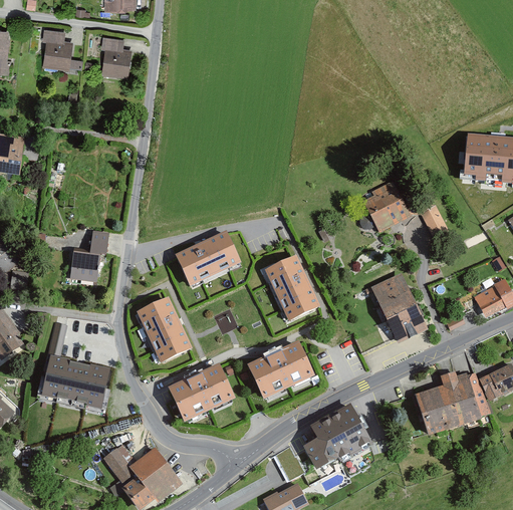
[(75,5),(75,13),(84,13),(84,5),(75,5)]
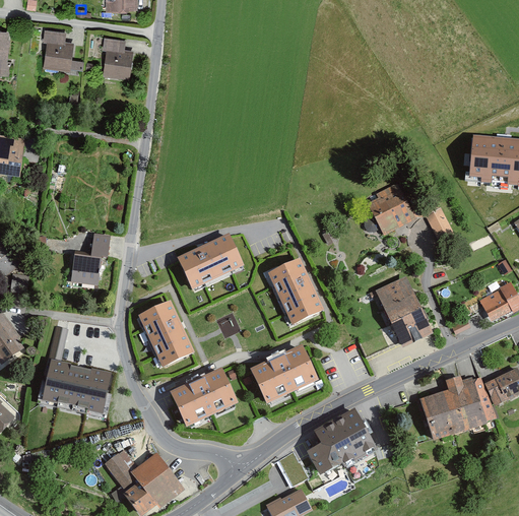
[(0,73),(7,74),(8,64),(6,63),(10,28),(0,26),(0,73)]
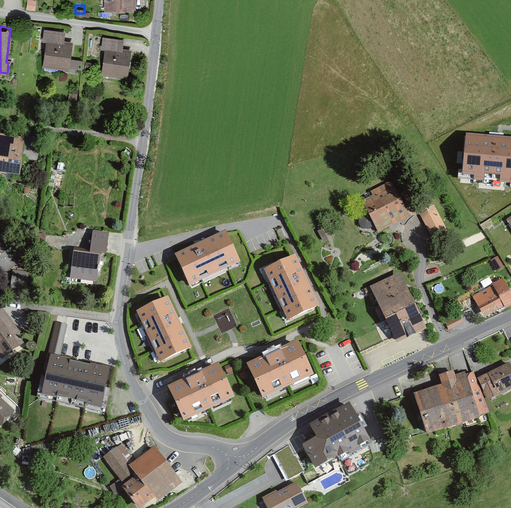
[(43,38),(47,38),(43,65),(69,68),(70,65),(81,67),(83,58),(71,56),(73,40),(65,39),(66,29),(44,27),(43,38)]
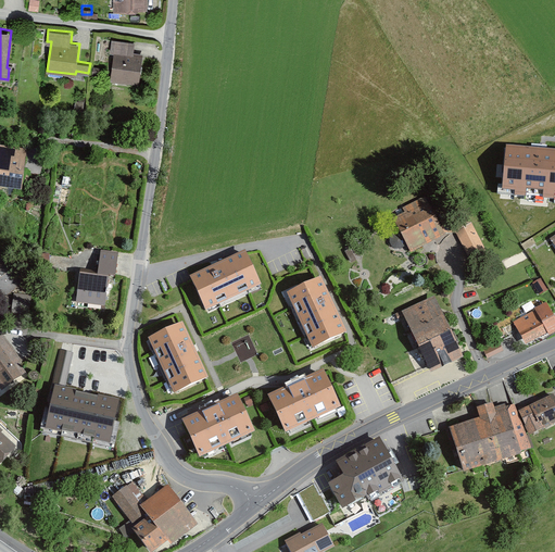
[(135,40),(111,37),(110,50),(114,51),(112,78),(139,82),(142,51),(134,50),(135,40)]
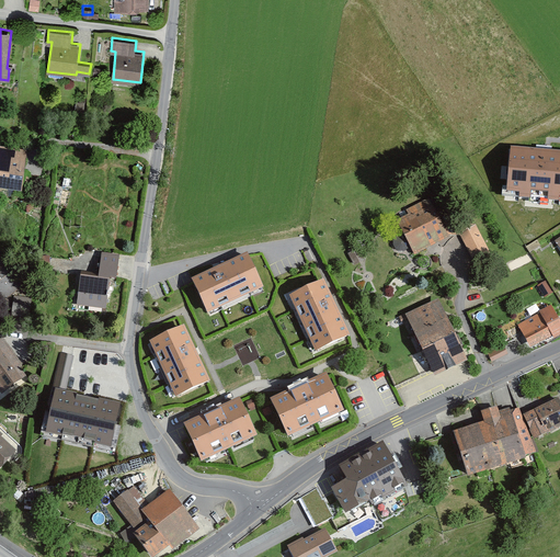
[(86,101),(76,100),(75,111),(84,112),(86,101)]
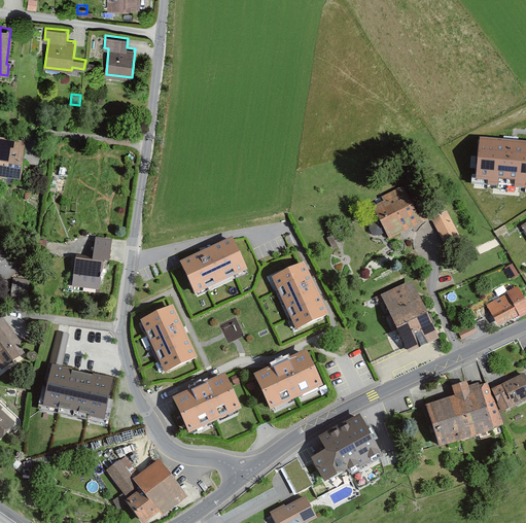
[(0,175),(20,177),(24,139),(0,135),(0,175)]
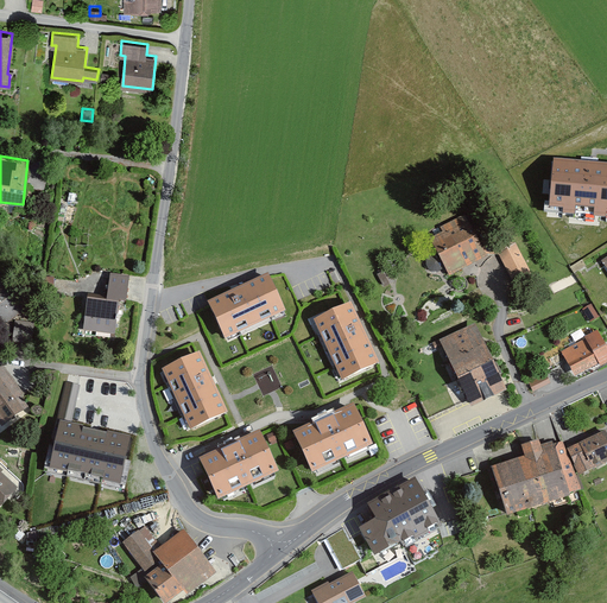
[(606,162),(593,160),(552,157),(548,205),(562,207),(561,211),(605,216),(605,210),(606,210),(606,162)]
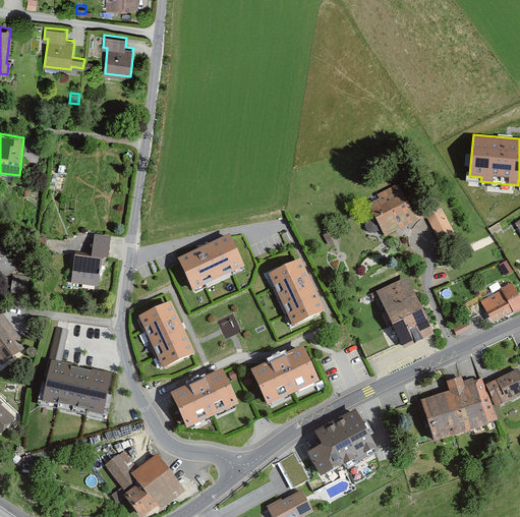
[(418,217),(399,179),(377,190),(379,194),(365,200),(383,235),(418,217)]
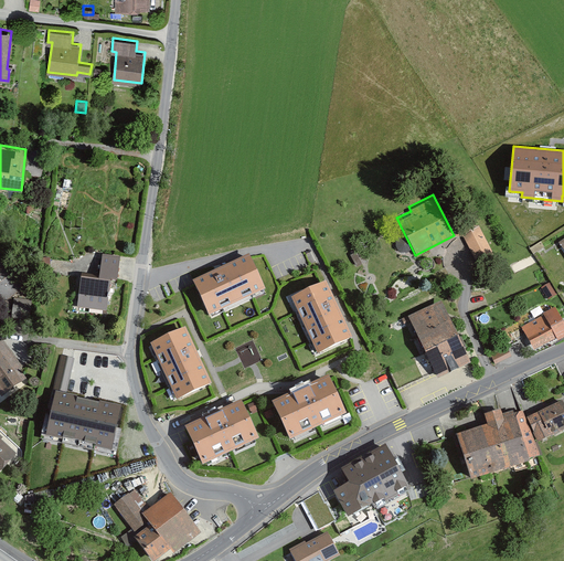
[(493,254),(478,222),(460,231),(475,262),(493,254)]
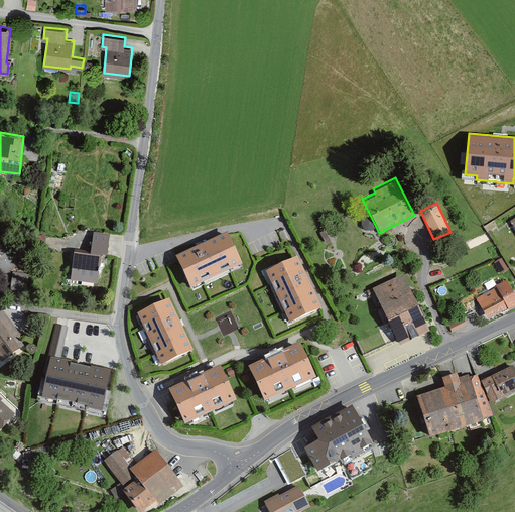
[(74,248),(70,279),(98,282),(101,252),(107,253),(110,229),(93,227),(91,250),(74,248)]
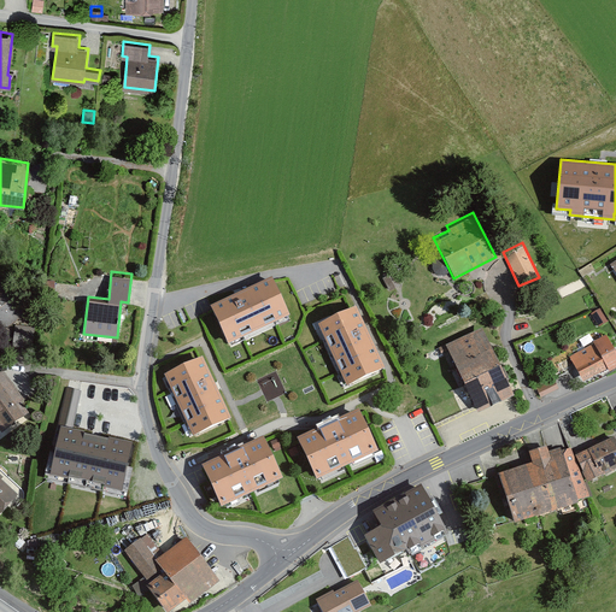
[(271,276),(210,305),(227,342),(289,313),(271,276)]
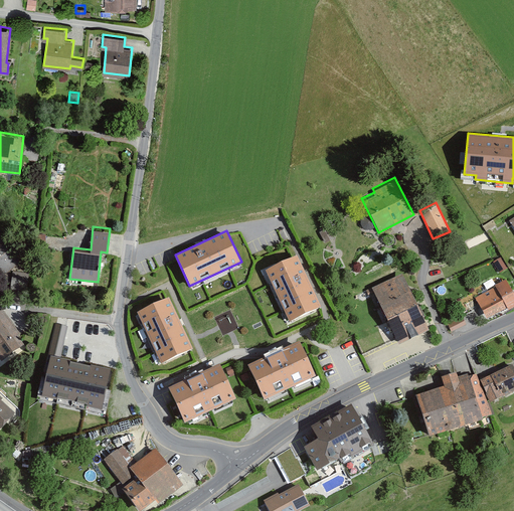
[(4,233),(0,235),(0,274),(1,275),(23,258),(4,233)]
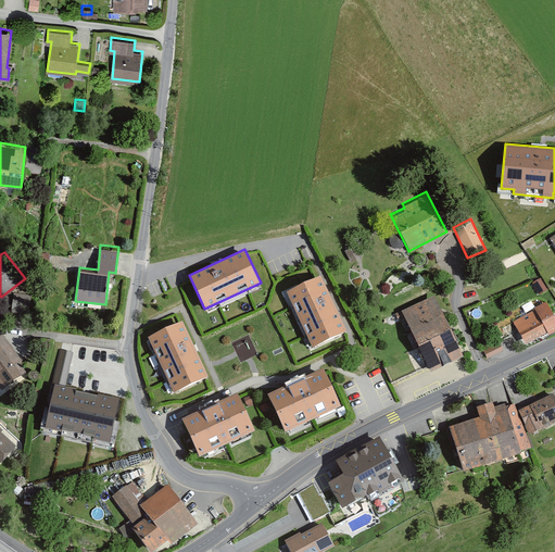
[(320,274),(285,290),(310,347),(345,330),(320,274)]
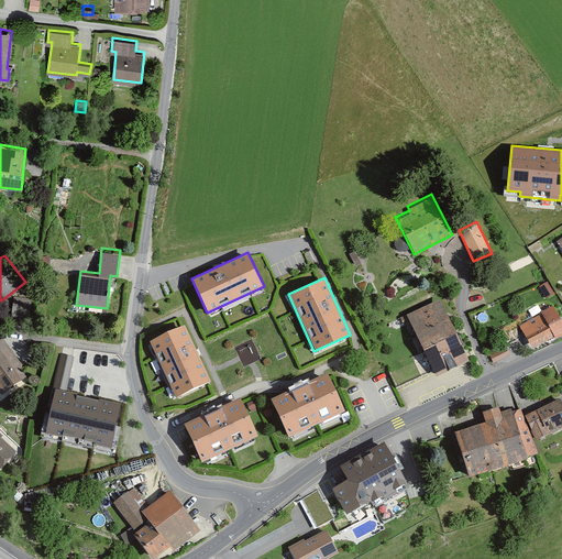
[(469,360),(439,297),(406,313),(436,375),(469,360)]
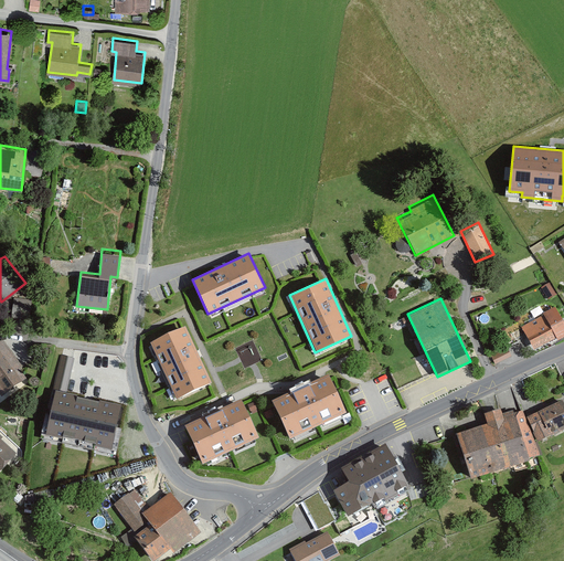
[(556,338),(563,334),(563,321),(554,303),(541,309),(542,311),(520,324),(533,347),(555,336),(556,338)]
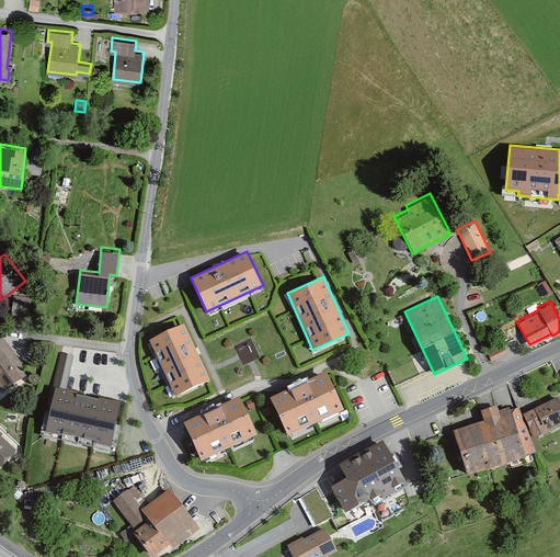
[(183,324),(149,339),(174,395),(209,379),(183,324)]
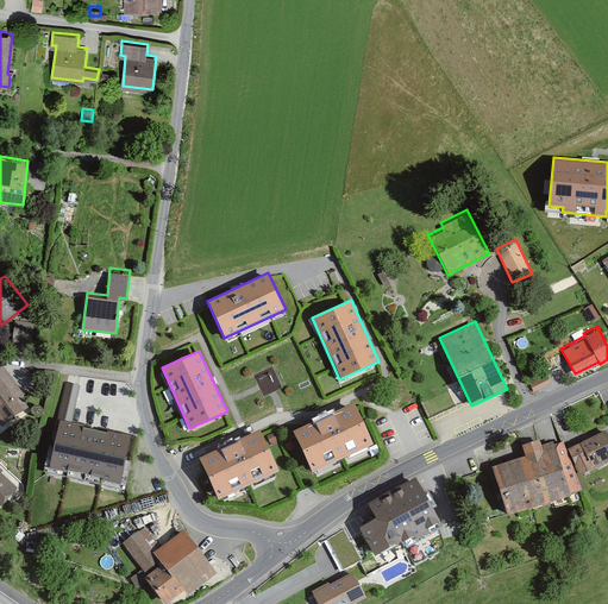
[(2,363),(0,364),(0,427),(26,407),(18,396),(24,391),(2,363)]
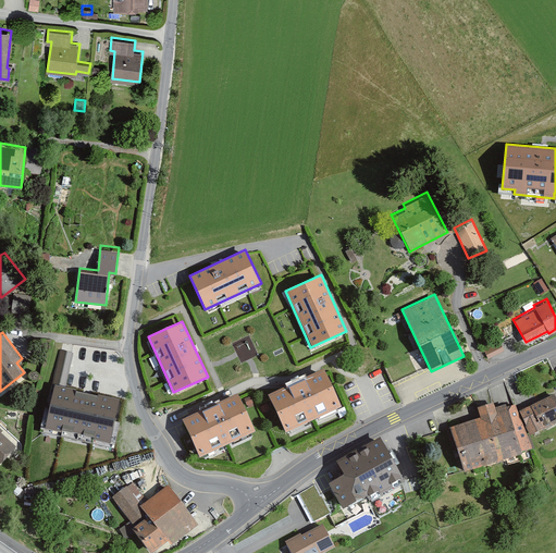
[(63,382),(74,348),(61,345),(50,379),(63,382)]
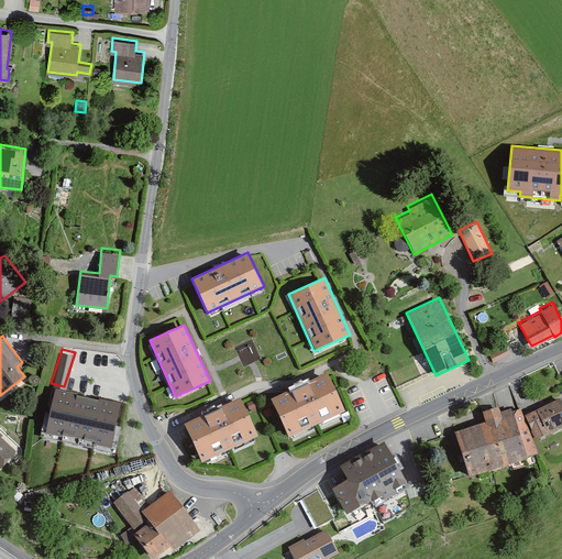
[(286,437),(344,412),(328,373),(270,398),(286,437)]
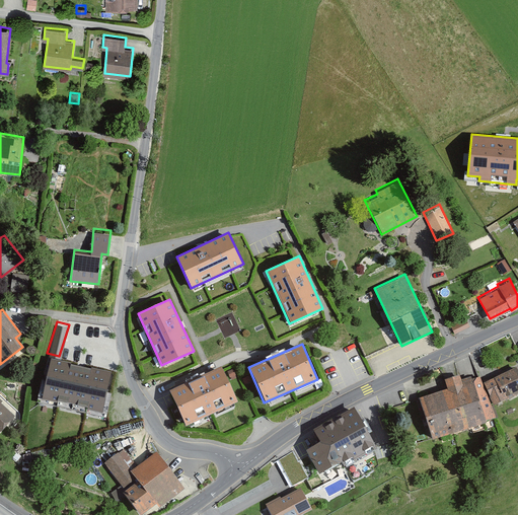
[(112,368),(50,356),(41,399),(102,413),(112,368)]
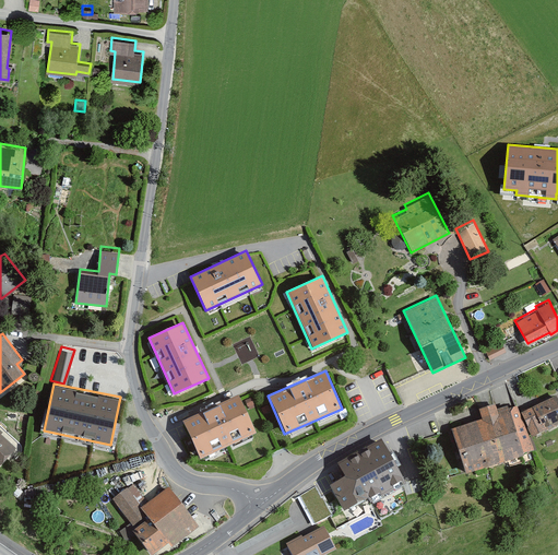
[(557,423),(557,393),(521,411),(533,436),(557,423)]
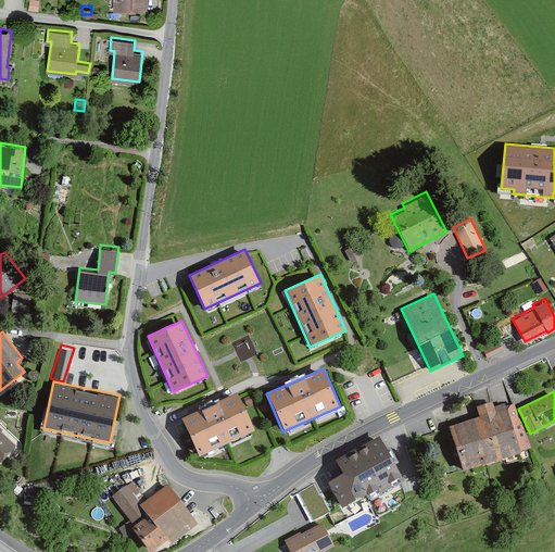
[(198,455),(253,429),(236,393),(181,419),(198,455)]
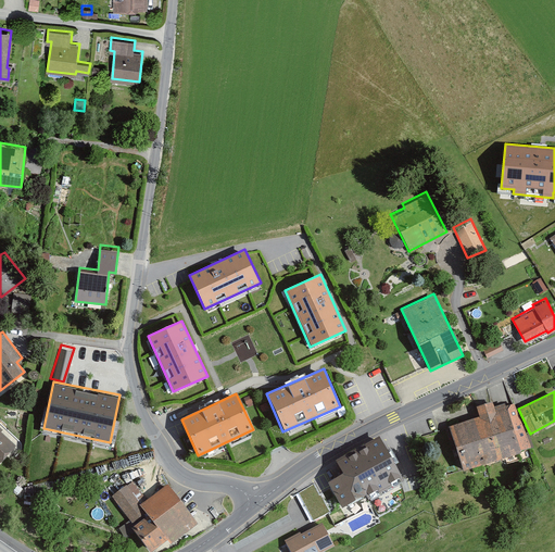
[(479,415),(448,426),(463,471),(529,448),(513,401),(495,406),(492,400),(476,405),(479,415)]
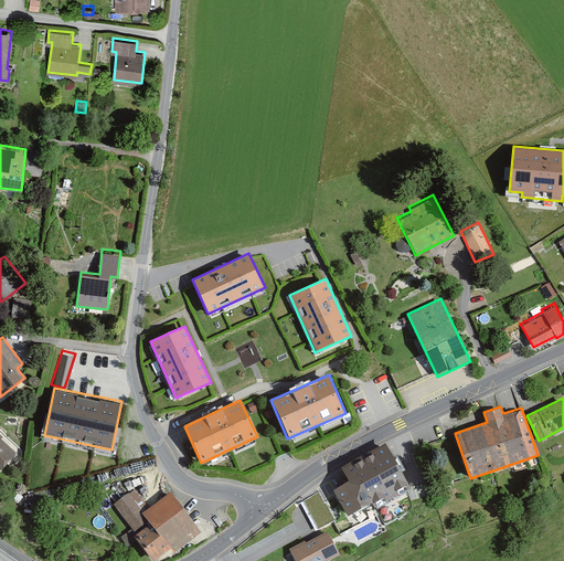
[(0,465),(14,451),(0,436),(0,465)]
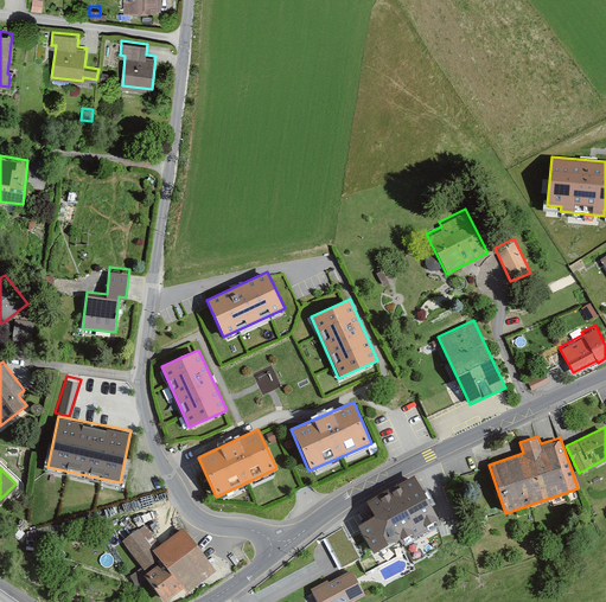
[(418,479),(414,471),(365,497),(374,511),(353,523),(374,559),(445,522),(439,511),(447,506),(429,472),(418,479)]
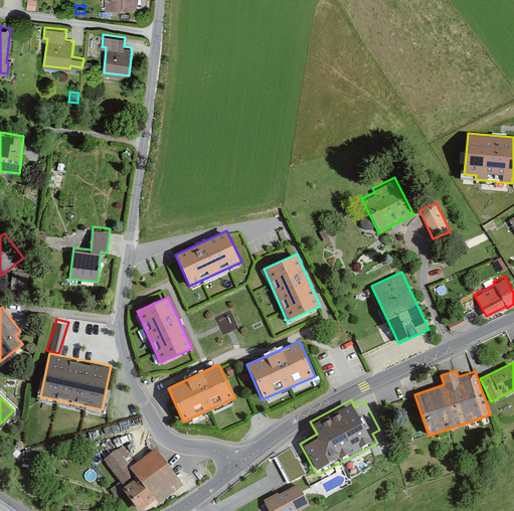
[(158,502),(182,483),(154,447),(130,465),(116,447),(103,458),(124,486),(121,488),(139,510),(155,498),(158,502)]
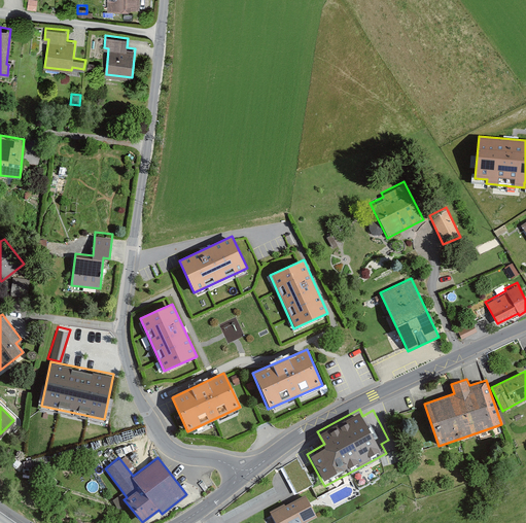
[(283,501),(269,510),(275,522),(303,522),(316,517),(305,493),(284,503),(283,501)]
